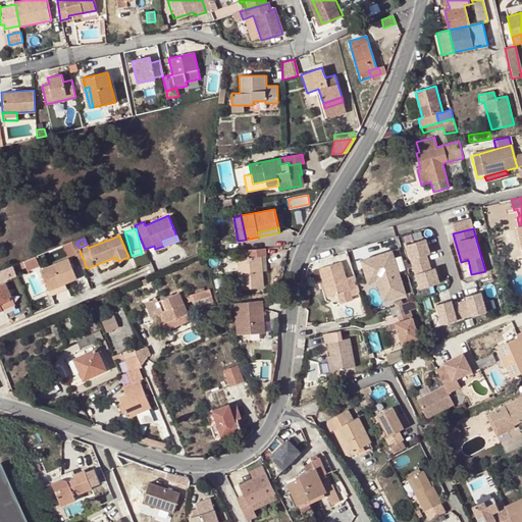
[(425,240),(405,246),(412,268),(419,290),(438,283),(435,273),(429,275),(428,270),(426,263),(424,256),(422,252),(428,250),(425,240)]
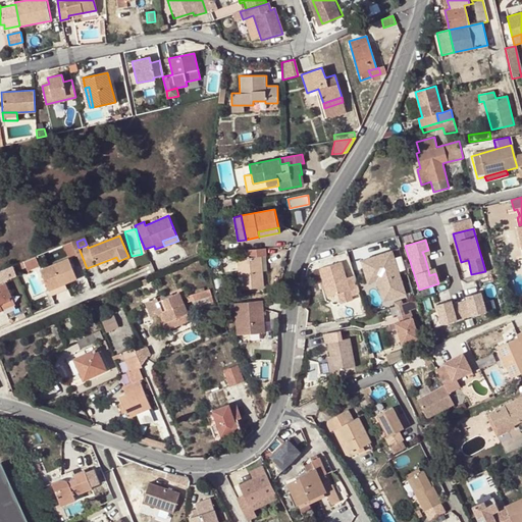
[(260,256),(266,256),(265,248),(240,250),(240,258),(239,258),(241,289),(262,286),(261,272),(260,256)]
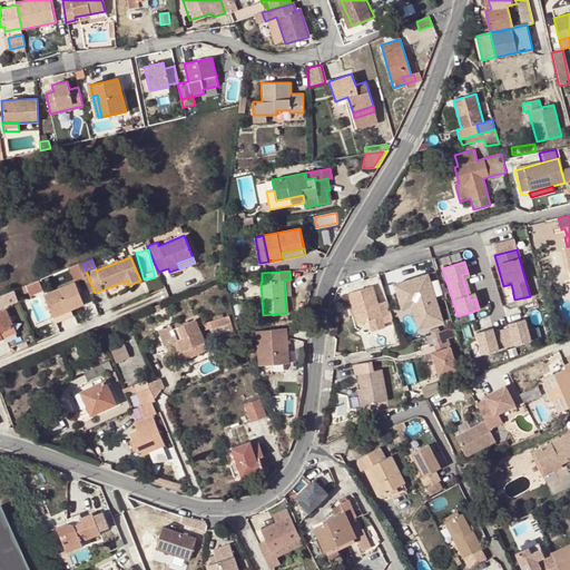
[(441,321),(426,275),(392,285),(391,286),(397,305),(414,300),(423,327),(441,321)]
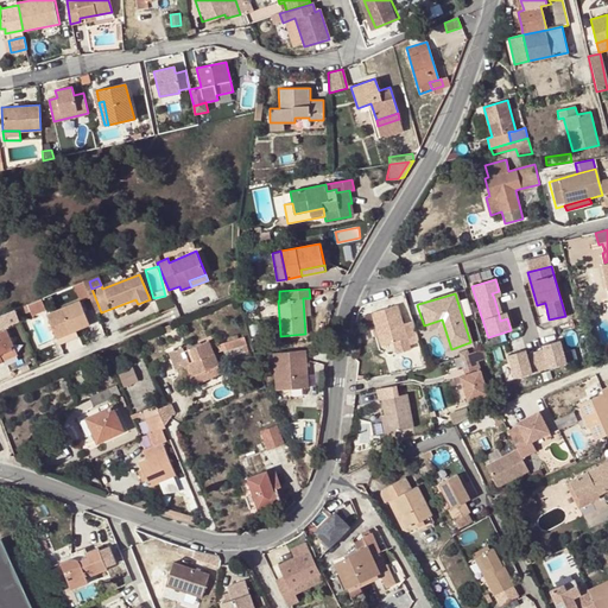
[(40,301),(26,305),(29,312),(30,316),(44,311),(40,301)]
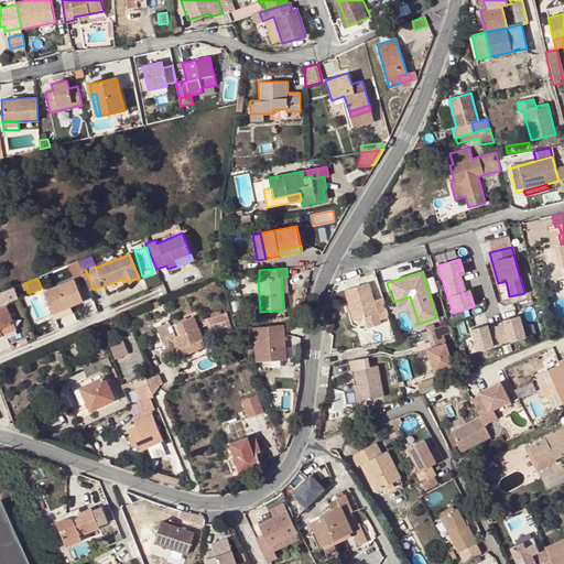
[(42,292),(52,314),(69,306),(82,301),(73,279),(42,292)]
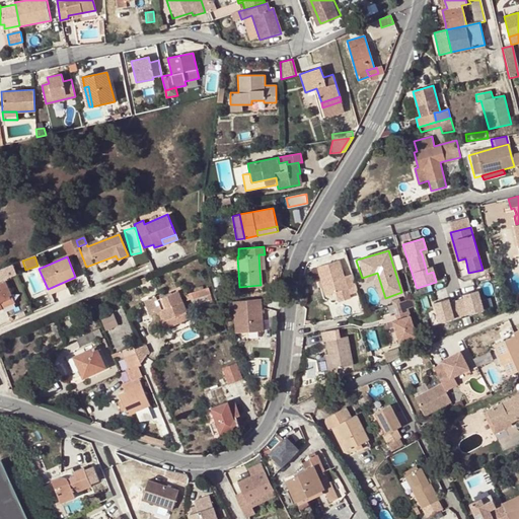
[(22,261),(12,265),(14,270),(24,267),(22,261)]
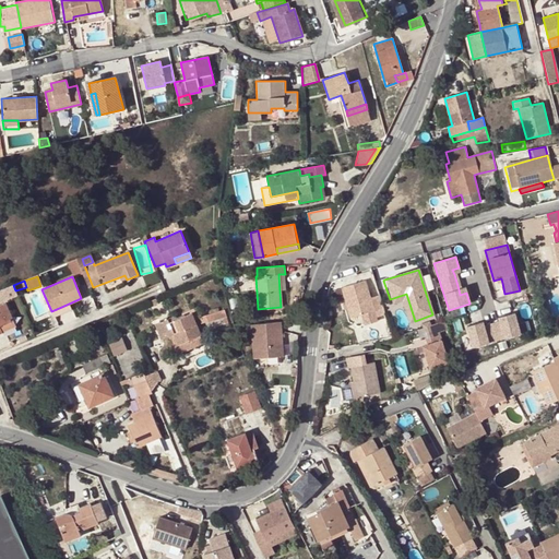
[(370,298),(365,281),(342,288),(346,302),(348,309),(351,318),(361,314),(373,311),(376,318),(385,316),(379,296),(370,298)]
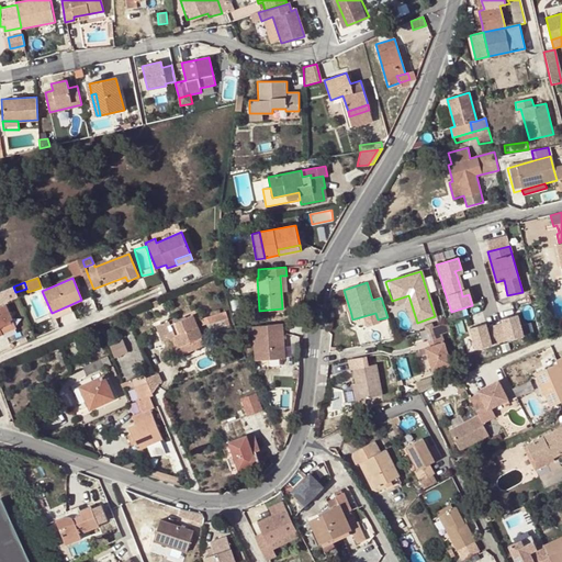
[(13,287),(4,290),(0,291),(0,303),(17,295),(15,292),(13,287)]
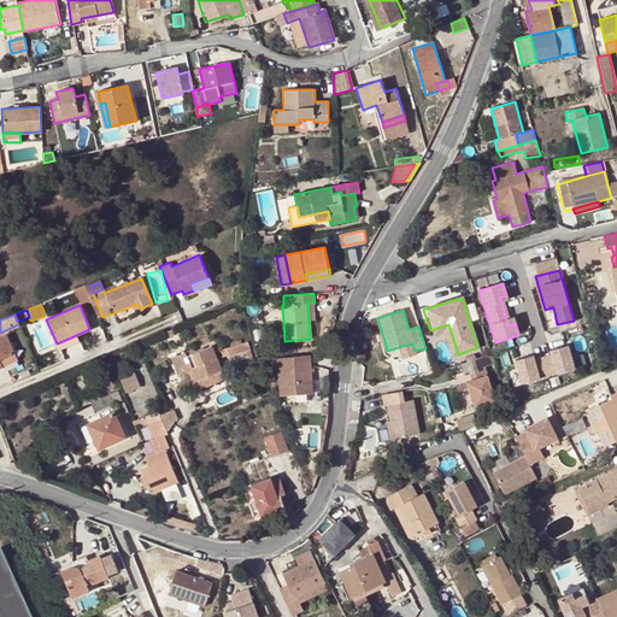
[(448,324),(430,330),(432,336),(444,331),(452,356),(458,354),(448,324)]
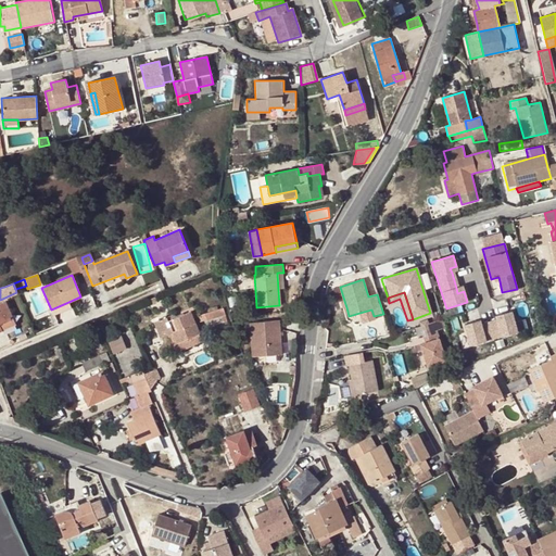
[(4,302),(0,303),(0,330),(1,330),(0,327),(0,321),(12,317),(4,302)]
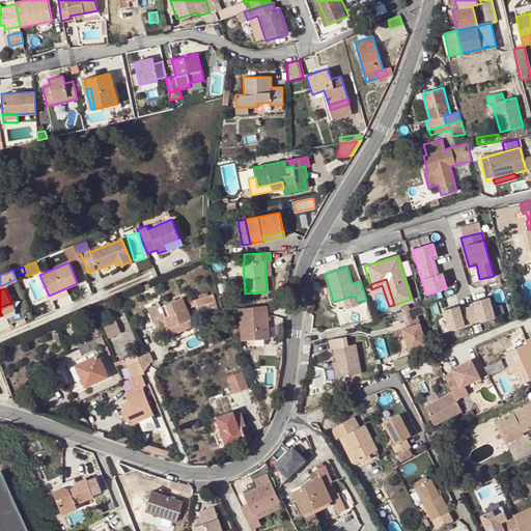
[(67,295),(65,288),(49,296),(51,301),(67,295)]
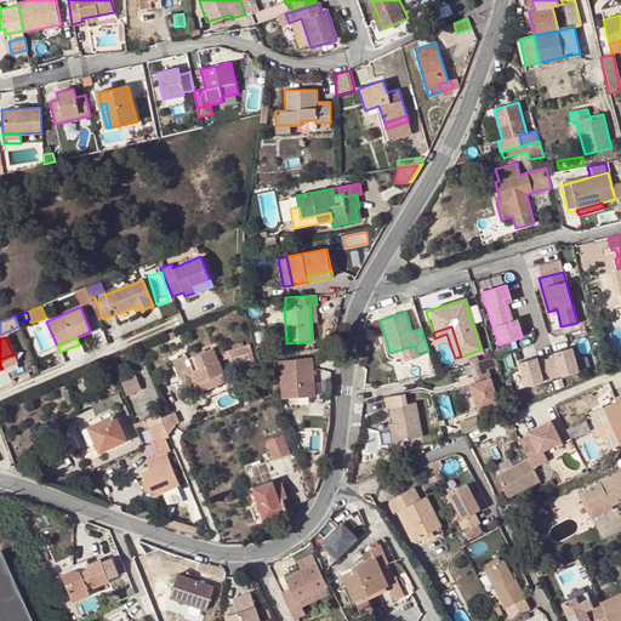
[(250,349),(249,342),(228,348),(229,355),(250,349)]
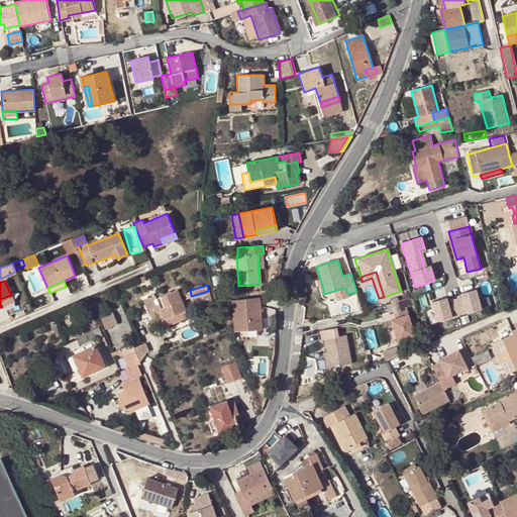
[(347,294),(345,288),(334,291),(337,301),(348,297),(347,294)]
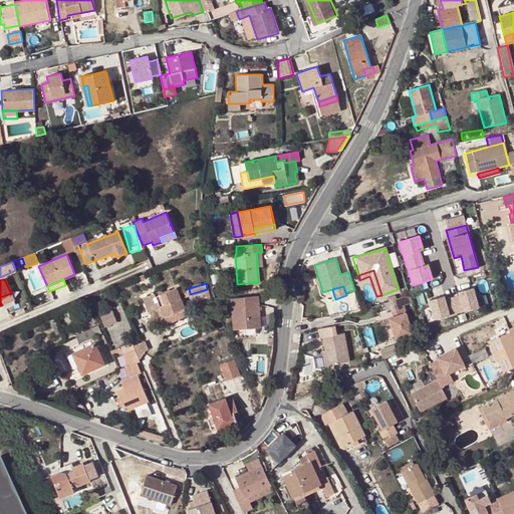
[(164,315),(183,307),(184,307),(175,287),(163,292),(156,295),(154,292),(142,297),(146,306),(153,303),(155,307),(160,305),(164,315)]
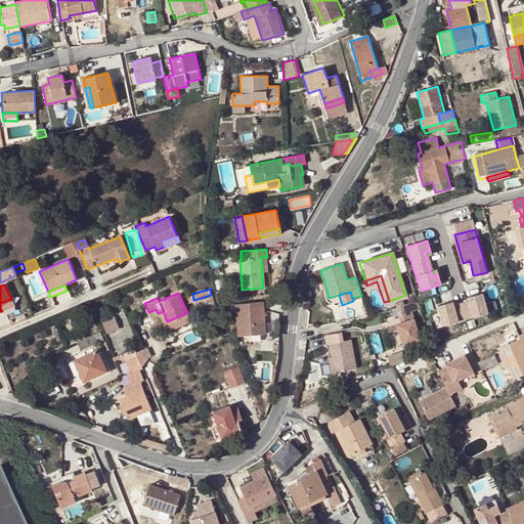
[(437,306),(443,326),(466,319),(487,313),(481,293),(471,296),(473,302),(468,303),(461,305),(453,308),(449,309),(447,303),(437,306)]
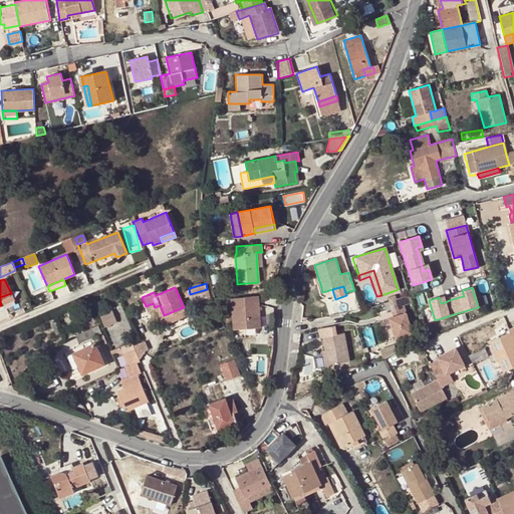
[(0,297),(0,302),(1,305),(14,299),(11,293),(0,297)]
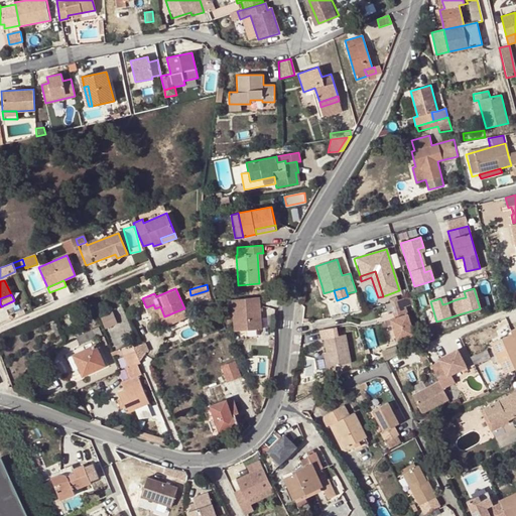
[(398,308),(400,315),(394,317),(389,318),(396,340),(413,334),(404,306),(412,303),(409,296),(384,303),(387,312),(391,310),(398,308)]
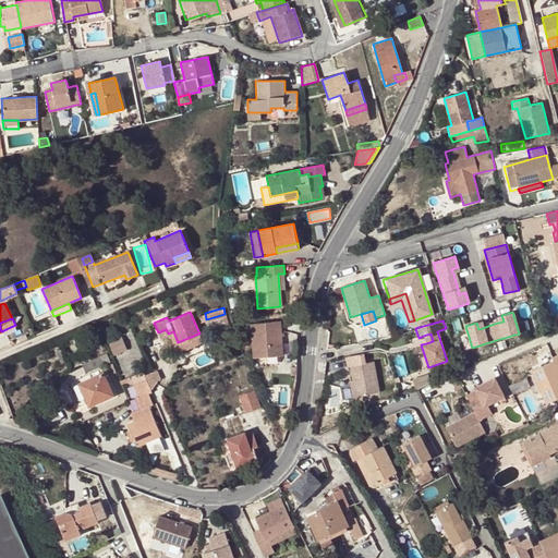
[(283,355),(280,322),(250,324),(253,359),(283,355)]
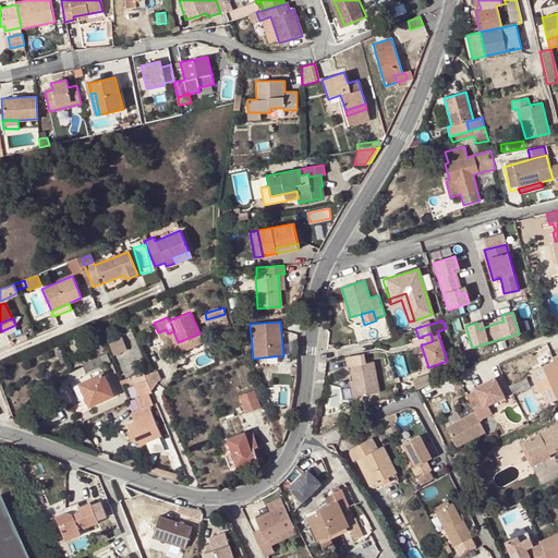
[(198,334),(178,342),(181,350),(202,341),(198,334)]
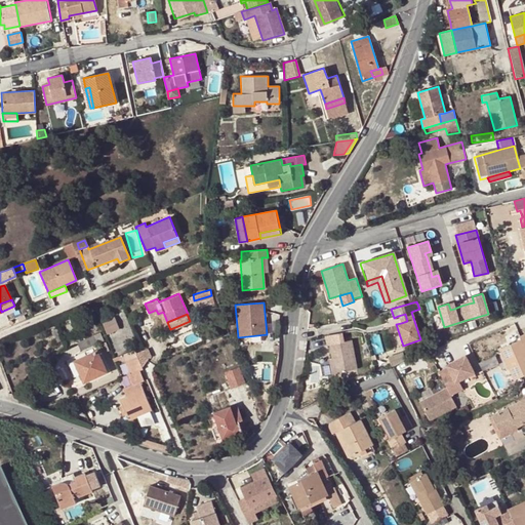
[(398,316),(401,323),(407,321),(405,314),(398,316)]
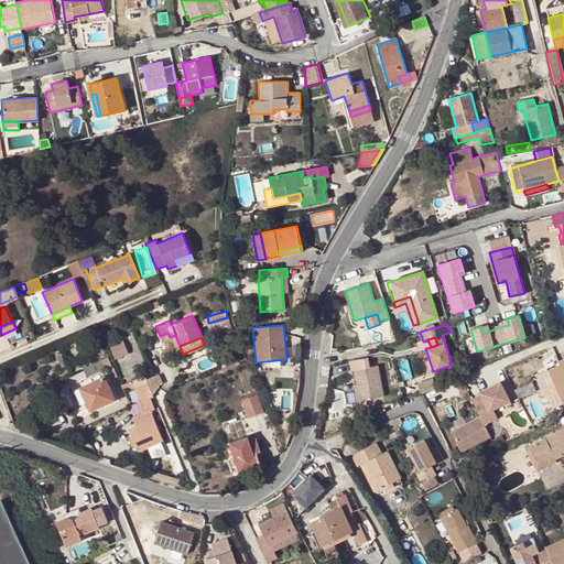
[(121,340),(109,346),(115,358),(127,353),(121,340)]
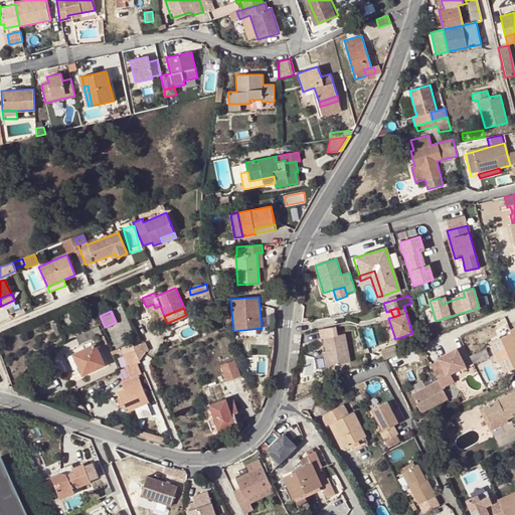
[(503,357),(508,370),(514,367),(514,327),(514,328),(514,330),(514,331),(504,336),(495,340),(503,357)]
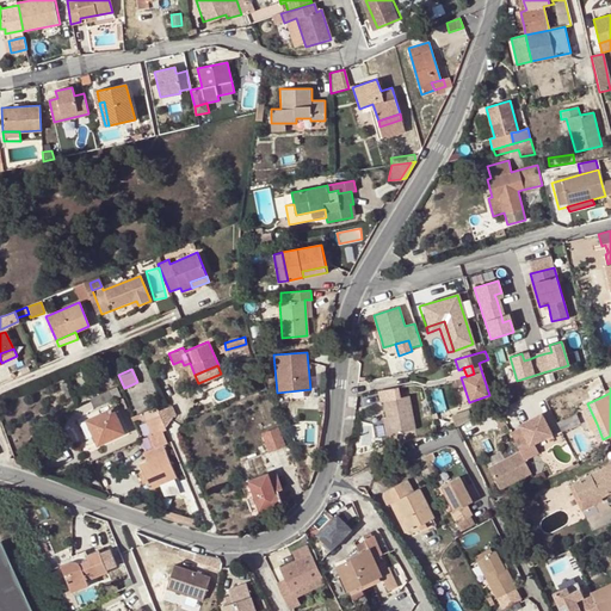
[(610,393),(610,392),(610,389),(596,395),(598,399),(610,393)]
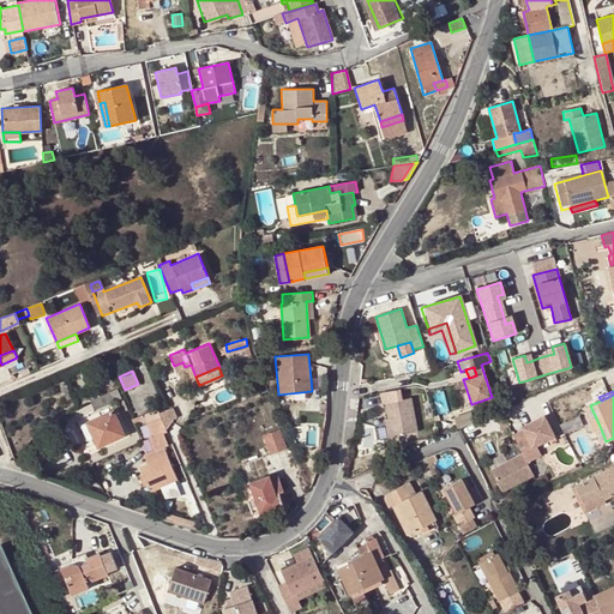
[(109,392),(91,401),(95,409),(113,402),(109,392)]
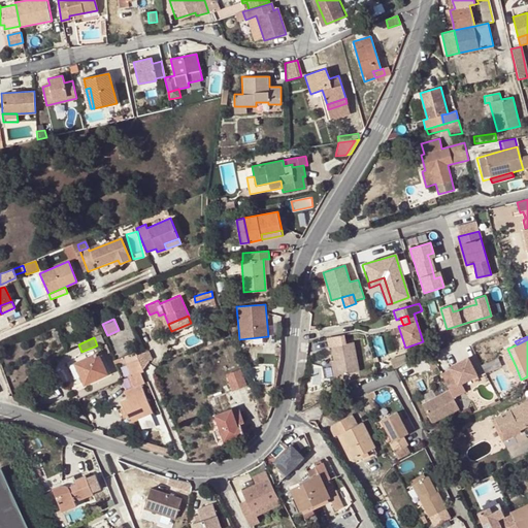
[(330,347),(333,359),(336,375),(358,371),(352,342),(330,347)]
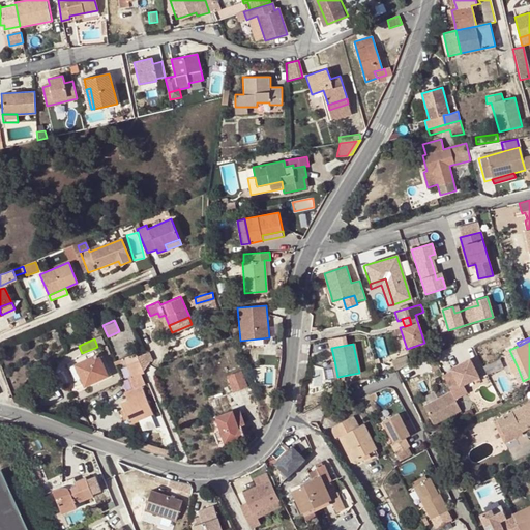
[(518,367),(509,350),(506,352),(513,369),(518,367)]
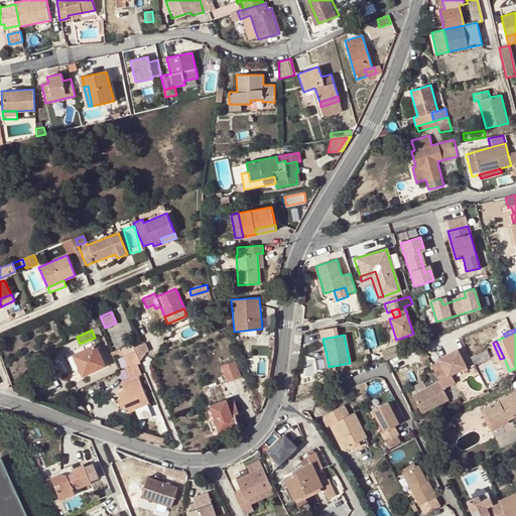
[(139,345),(133,347),(134,348),(135,352),(139,360),(145,354),(148,351),(144,343),(139,345)]
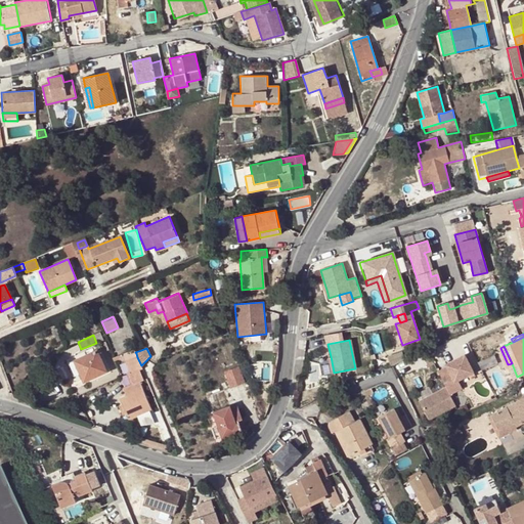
[(97,349),(74,359),(80,373),(84,381),(106,370),(97,349)]
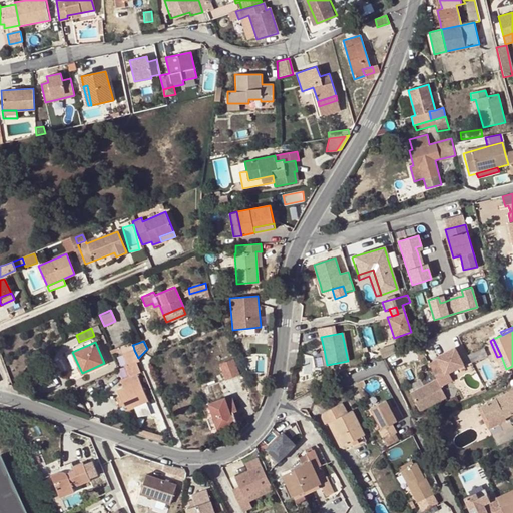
[(120,347),(122,355),(134,350),(133,346),(132,345),(131,342),(120,347)]
